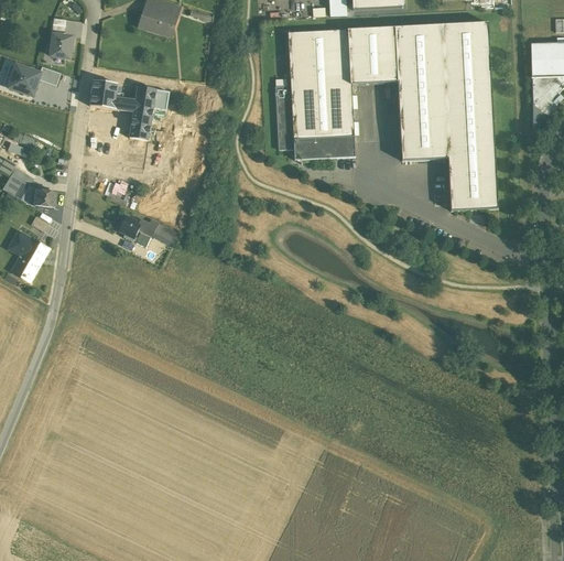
[(148,0),(140,25),(170,34),(175,15),(177,17),(181,6),(162,0),(148,0)]
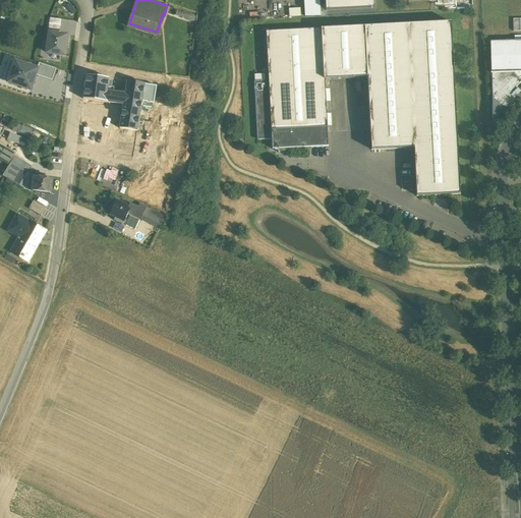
[(304,0),(305,13),(322,12),(321,0),(304,0)]
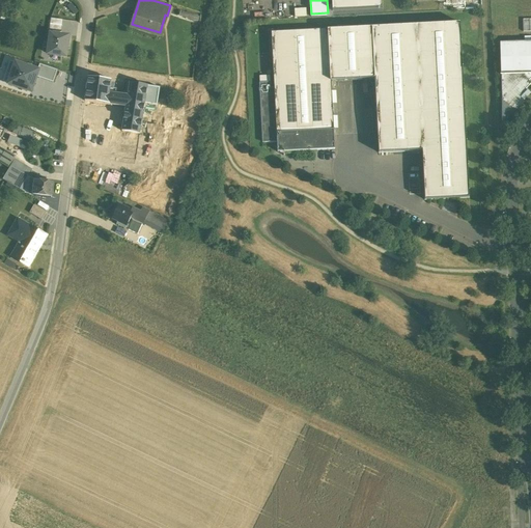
[(178,14),(197,20),(198,15),(180,8),(178,14)]
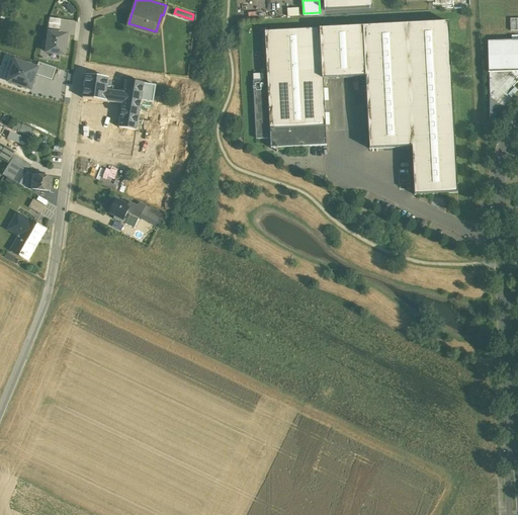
[(48,27),(60,28),(62,16),(50,15),(48,27)]
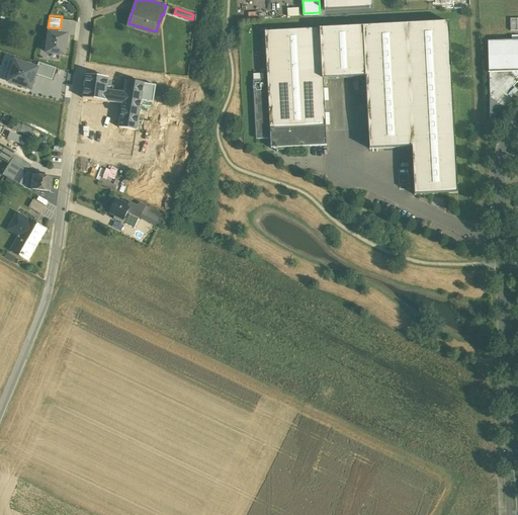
[(448,19),(319,26),(322,76),(323,76),(365,74),(369,147),(412,144),(414,192),(457,190),(448,19)]
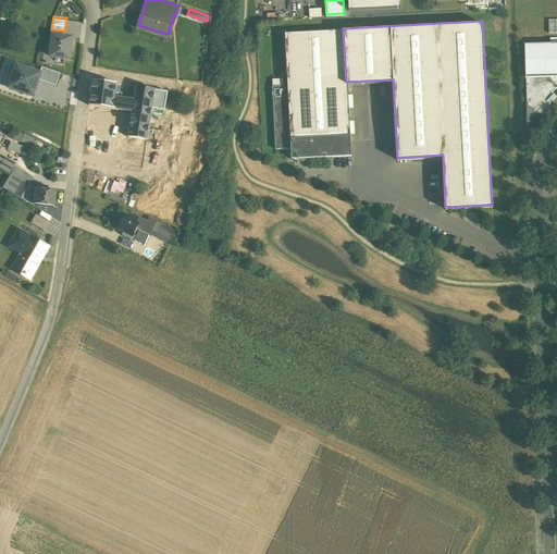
[(343,28),(284,31),(287,88),(289,136),(349,133),(347,82),(346,82),(343,28)]
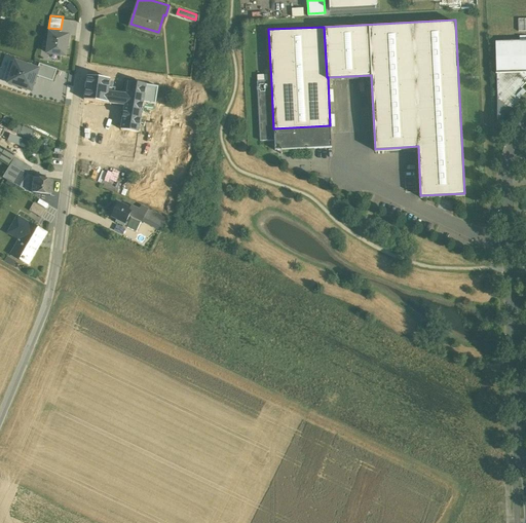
[(66,53),(68,34),(50,32),(47,50),(66,53)]
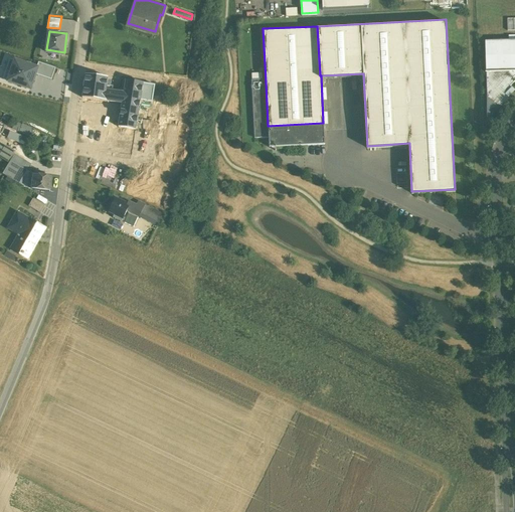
[(514,37),(482,39),(483,69),(514,68),(514,37)]
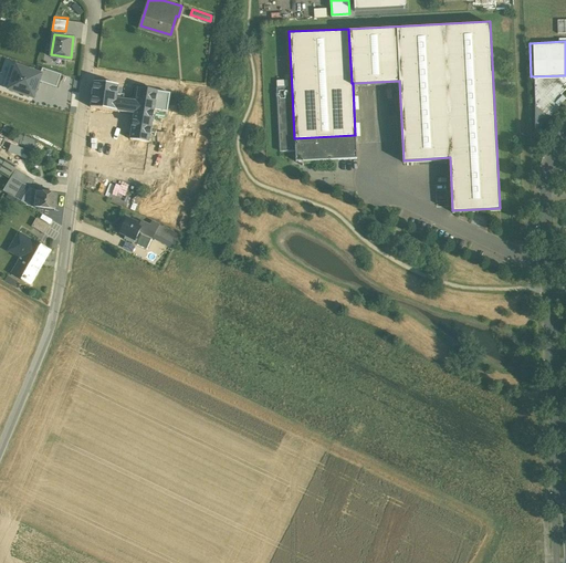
[(17,64),(11,62),(7,73),(12,75),(17,64)]
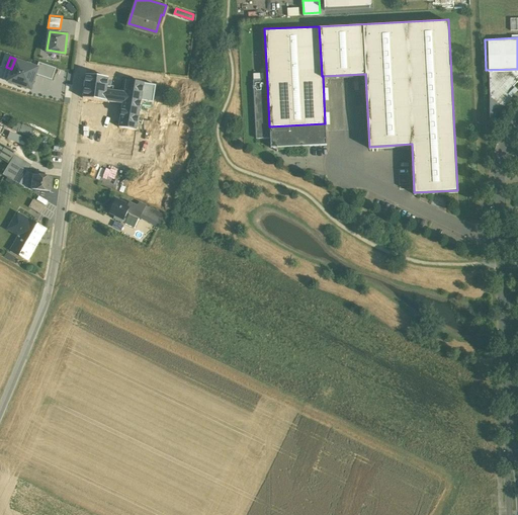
[(37,66),(15,59),(11,69),(8,79),(30,87),(32,80),(33,80),(35,74),(34,73),(35,72),(37,66)]
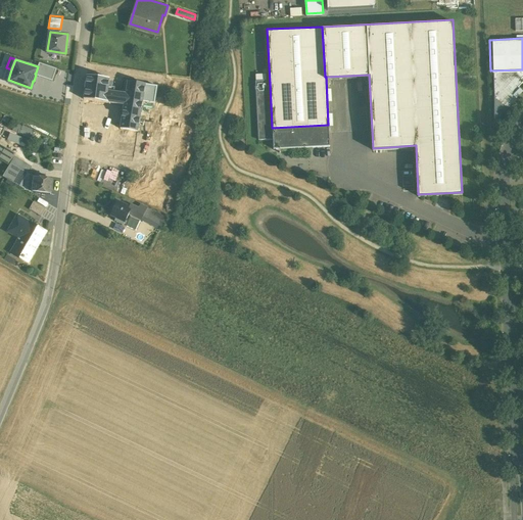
[(56,66),(40,61),(38,66),(36,73),(52,79),(56,66)]
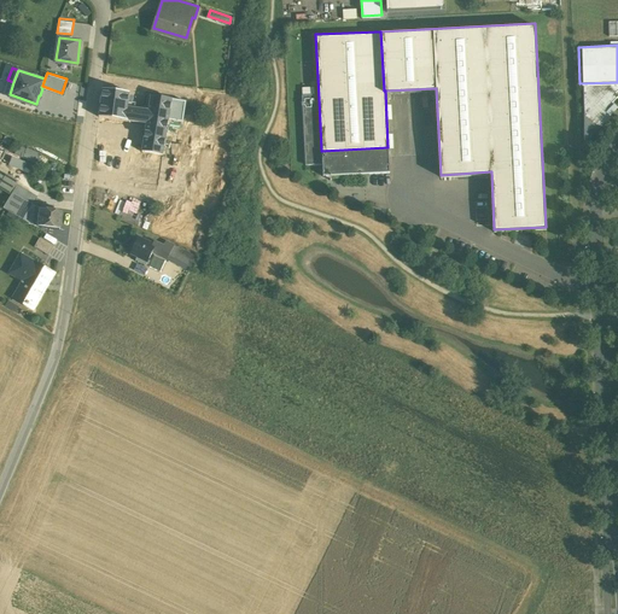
[(617,87),(617,82),(579,83),(582,141),(611,113),(607,110),(614,104),(611,100),(617,93),(614,91),(617,87)]
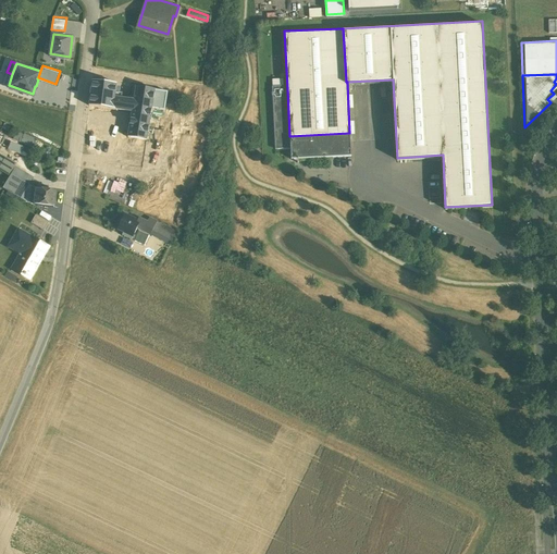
[(115,82),(96,79),(93,78),(89,102),(112,107),(132,109),(128,130),(127,134),(147,137),(147,134),(151,106),(152,99),(153,88),(135,86),(134,98),(114,95),(115,82)]
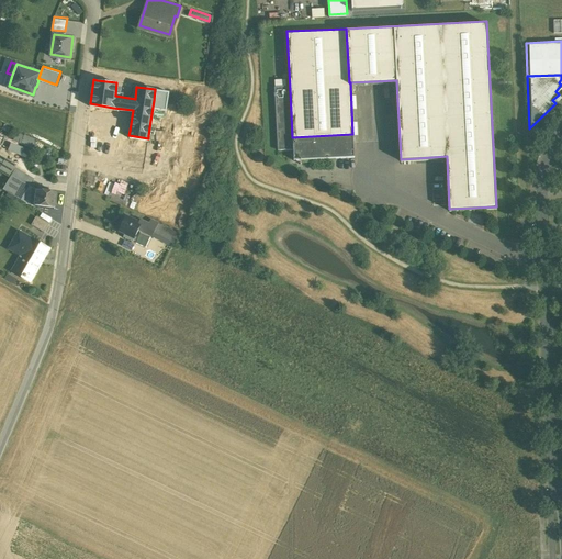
[(287,84),(274,85),(278,148),(293,147),(292,137),(290,89),(287,89),(287,84)]
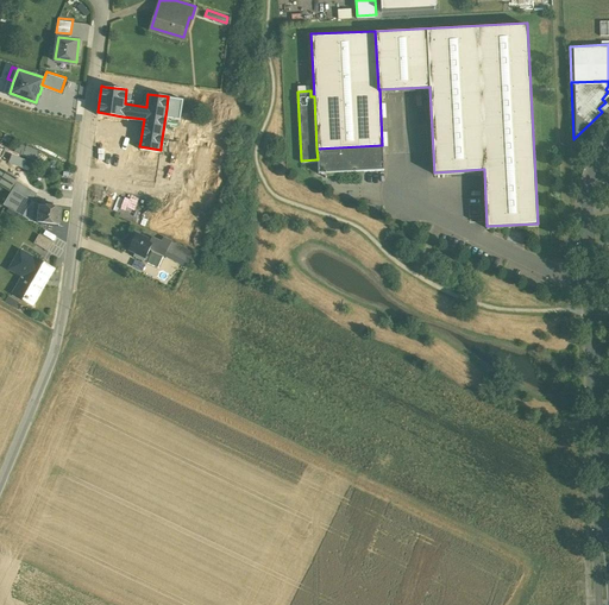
[(183,99),(168,96),(167,108),(165,115),(180,117),(183,99)]
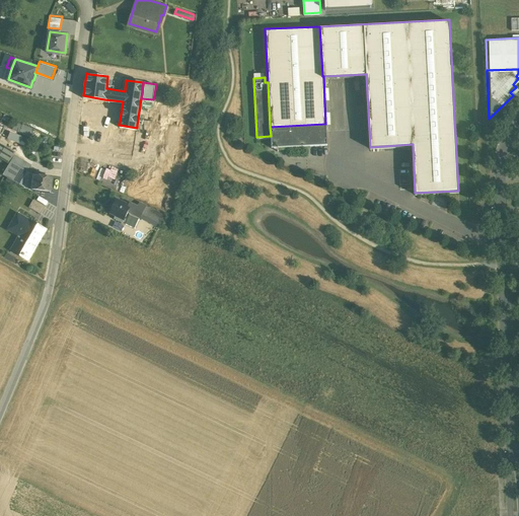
[(137,128),(119,125),(120,121),(81,115),(78,138),(115,143),(115,147),(145,151),(148,127),(137,125),(137,128)]
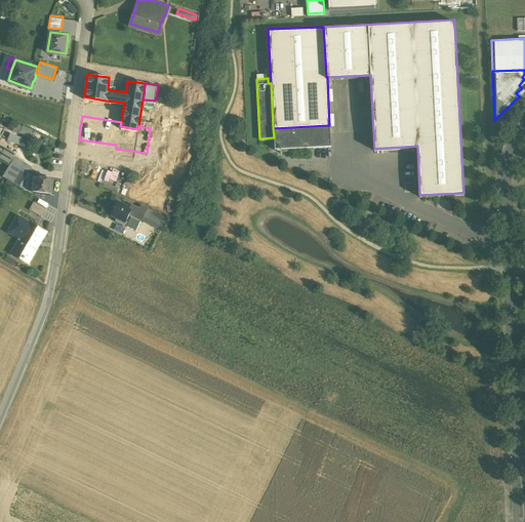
[(28,126),(23,124),(19,131),(26,134),(28,126)]
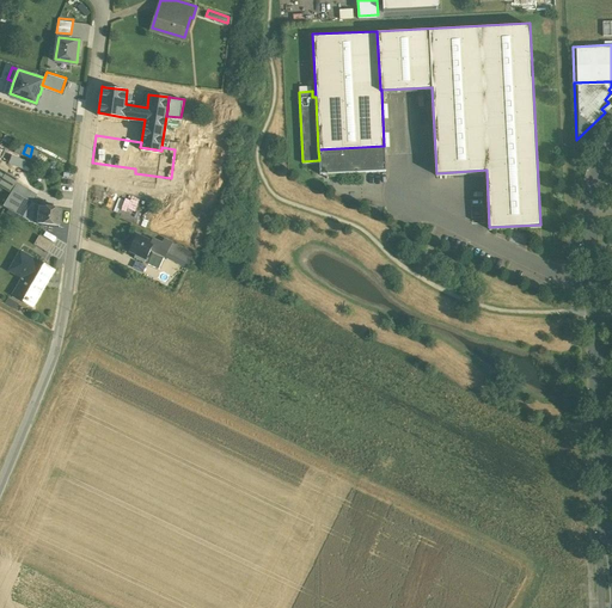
[(318,149),(319,160),(319,172),(386,169),(385,146),(384,146),(318,149)]
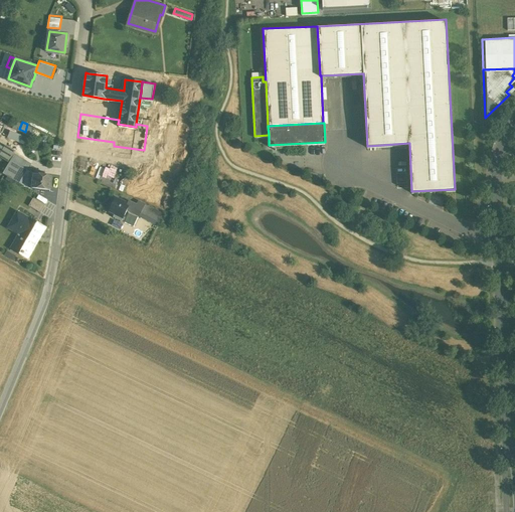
[(30,163),(14,153),(11,158),(27,168),(30,163)]
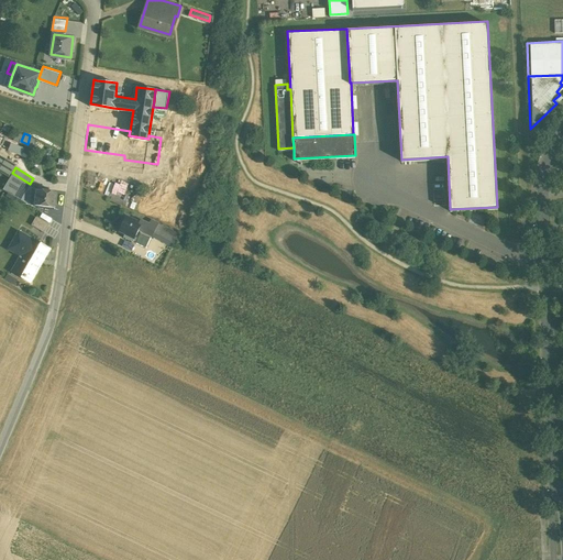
[(30,184),(12,173),(3,187),(21,198),(30,184)]
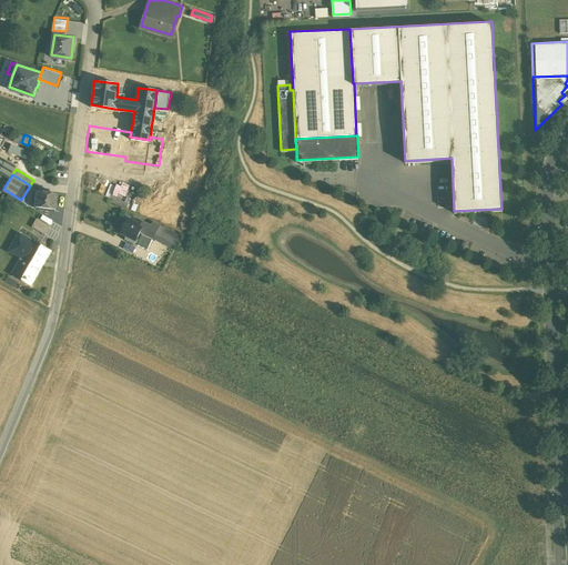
[(38,190),(30,185),(21,200),(27,203),(34,205),(37,190),(38,190)]
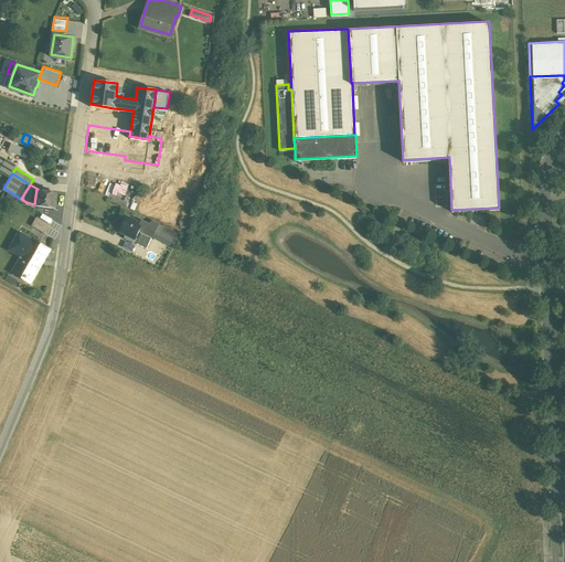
[(56,191),(38,189),(36,189),(34,204),(54,208),(56,191)]
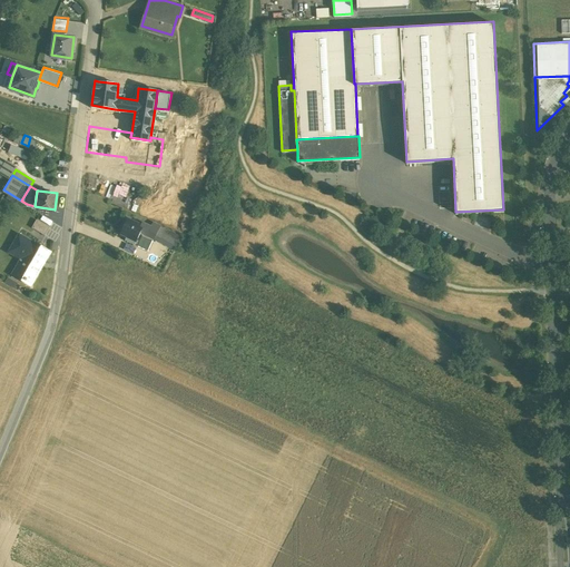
[(50,225),(36,217),(31,225),(45,234),(46,233),(45,233),(49,226),(50,225)]
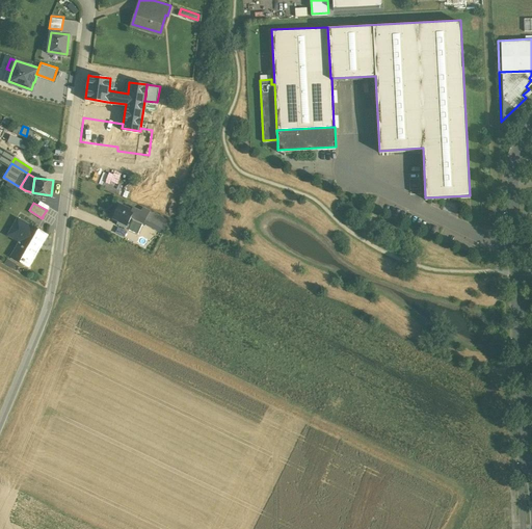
[(131,208),(120,203),(112,216),(118,219),(117,222),(122,223),(123,221),(127,222),(131,214),(143,220),(148,214),(140,210),(132,206),(131,208)]
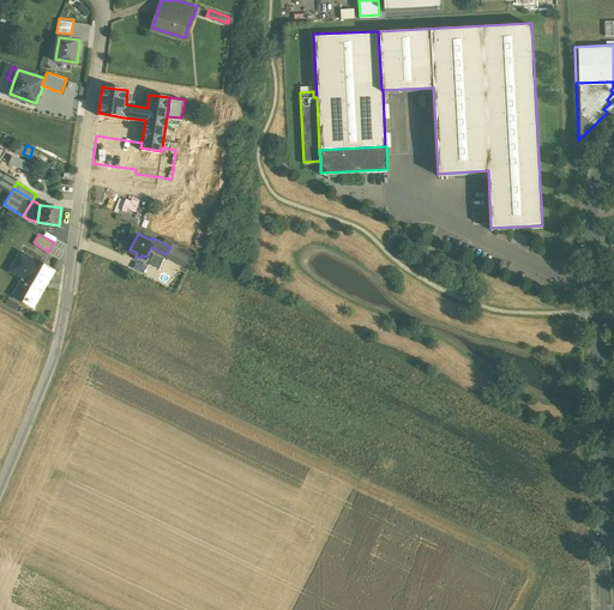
[(194,252),(164,237),(162,242),(170,247),(166,254),(187,265),(194,252)]
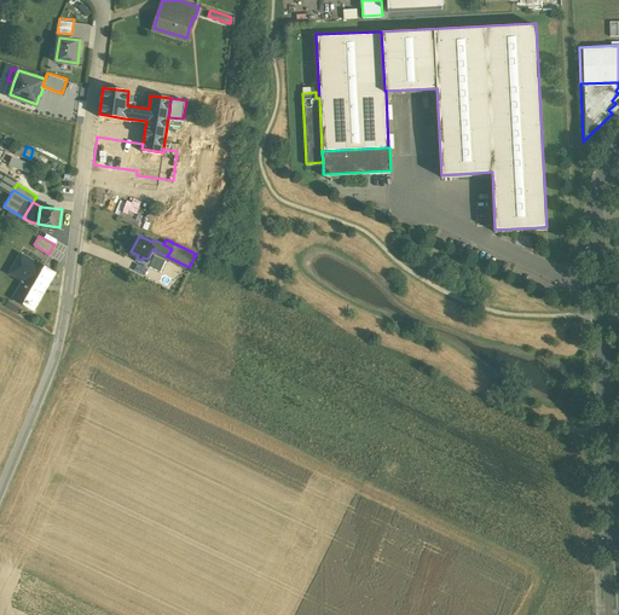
[(51,270),(21,253),(13,265),(28,273),(13,296),(27,303),(33,307),(45,288),(41,285),(51,270)]
